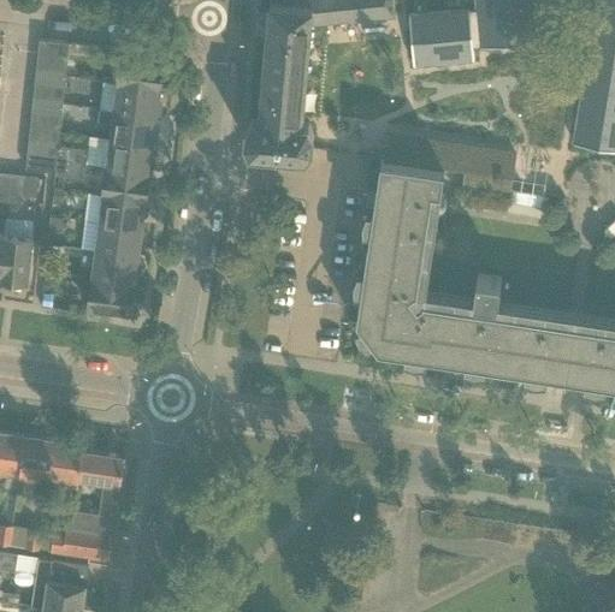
[(266,33),(258,122),(244,130),(243,143),(249,154),(267,156),(267,160),(285,162),(287,158),(305,159),(312,150),(313,134),(309,124),(303,124),(312,27),(395,18),(392,0),(283,0),(283,5),(270,4),(268,13),(259,15),(258,28),(266,33)]
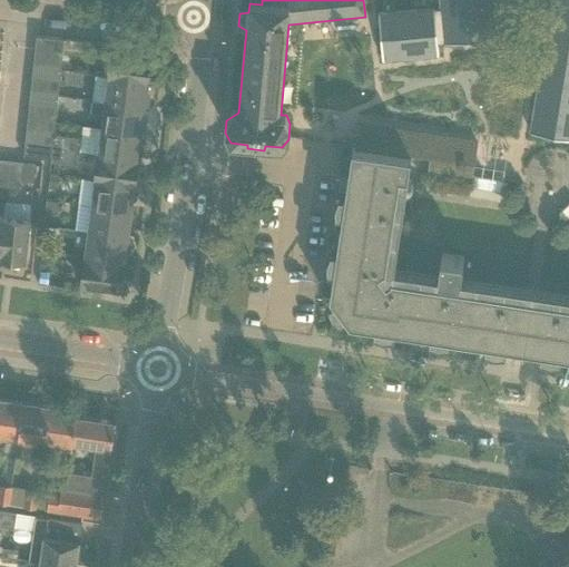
[(486,0),(438,0),(440,10),(457,9),(460,45),(490,42),(486,0)]
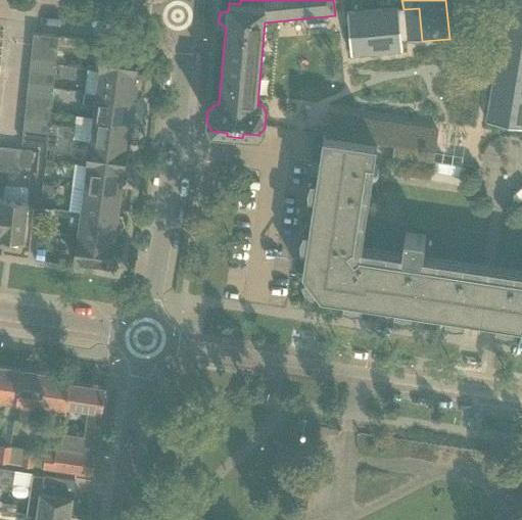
[(521,7),(505,4),(500,35),(521,38),(521,7)]
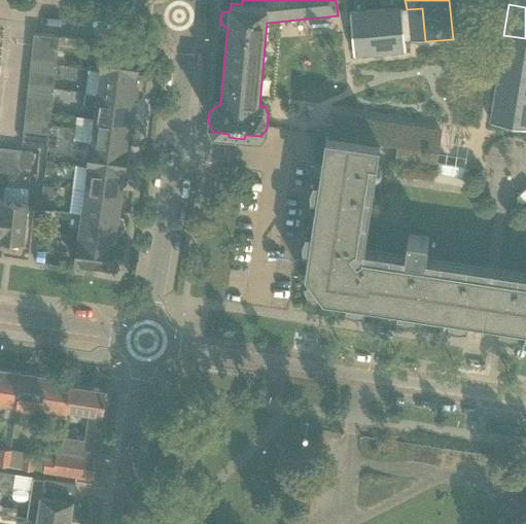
[(400,10),(380,11),(384,56),(405,54),(404,43),(410,42),(410,43),(425,41),(422,8),(407,9),(400,10)]
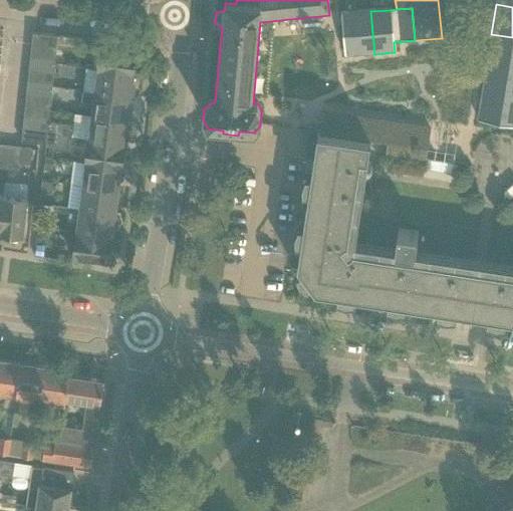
[(370,11),(339,14),(343,57),(374,54),(370,11)]
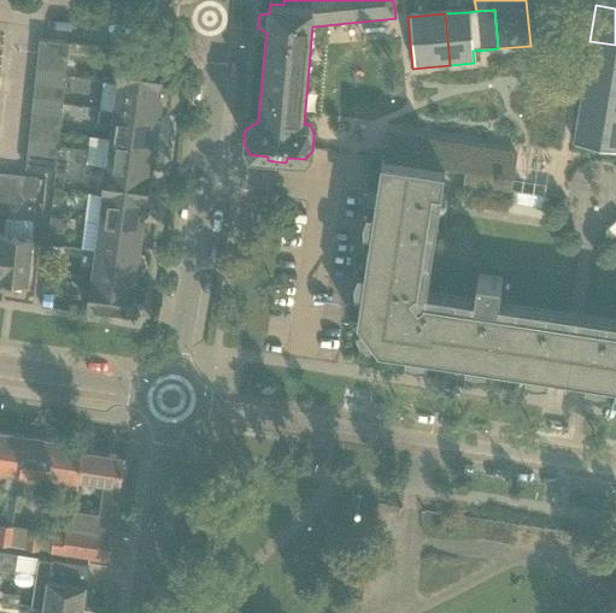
[(615,45),(590,41),(585,76),(615,81),(615,45)]
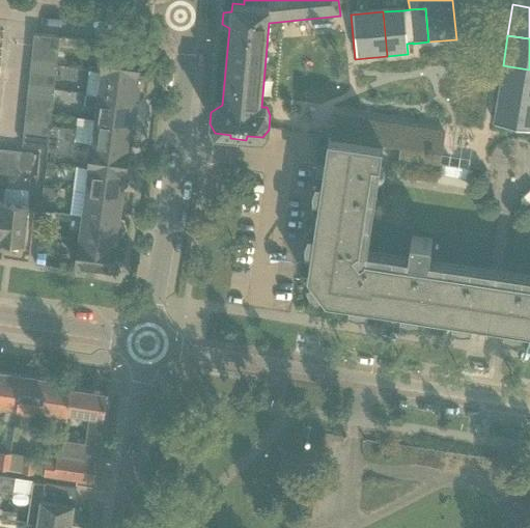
[(58,51),(59,39),(33,36),(31,49),(58,51)]
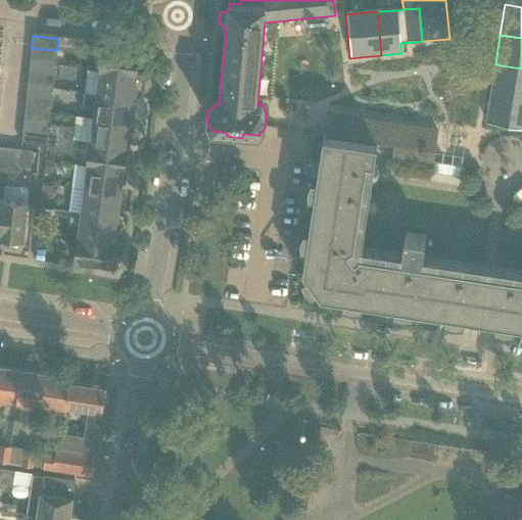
[(57,50),(31,48),(30,60),(55,63),(57,50)]
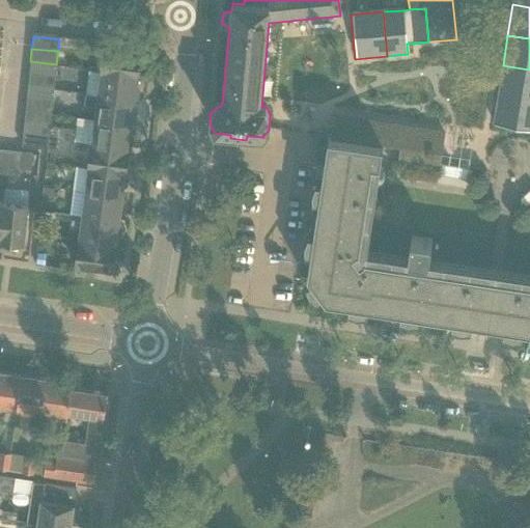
[(138,78),(141,54),(117,51),(103,49),(100,73),(138,78)]
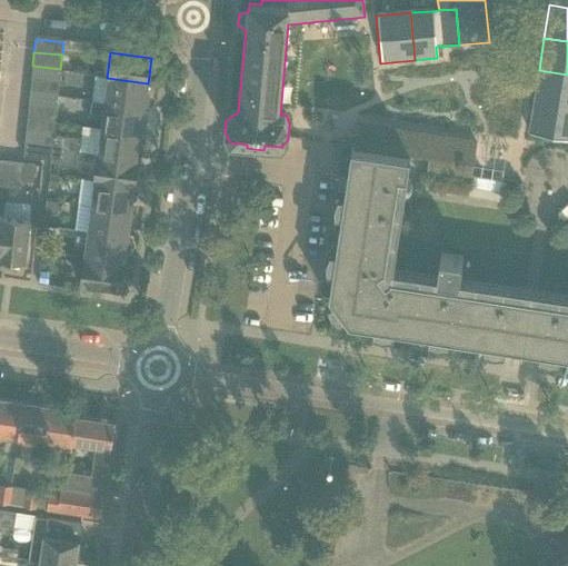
[(31,79),(59,81),(60,69),(32,66),(31,79)]
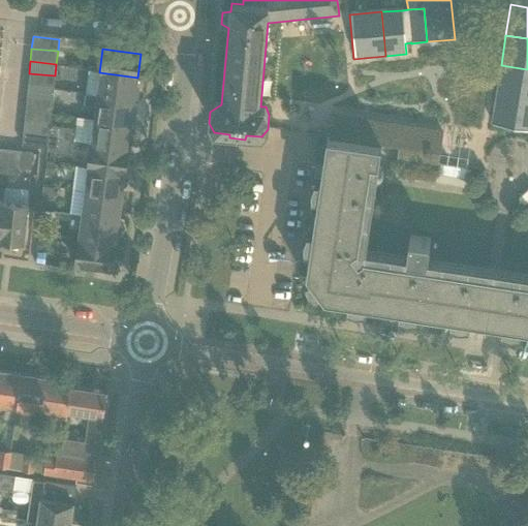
[(527,69),(501,65),(496,96),(527,100),(527,69)]
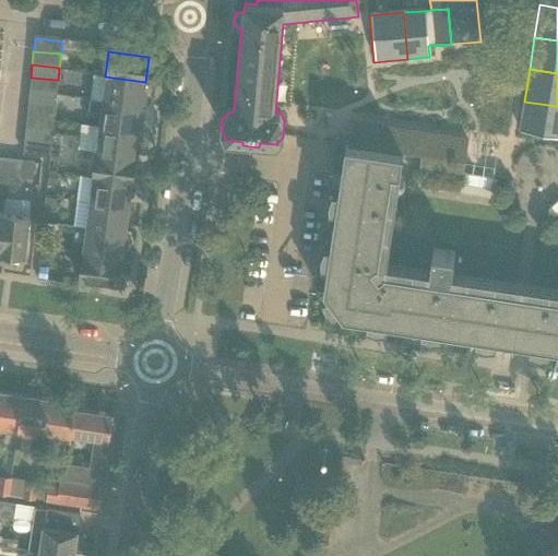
[(92,77),(88,102),(90,102),(103,103),(142,108),(142,106),(143,107),(145,104),(146,96),(145,93),(143,93),(144,84),(145,84),(145,82),(105,77),(105,78),(92,77)]
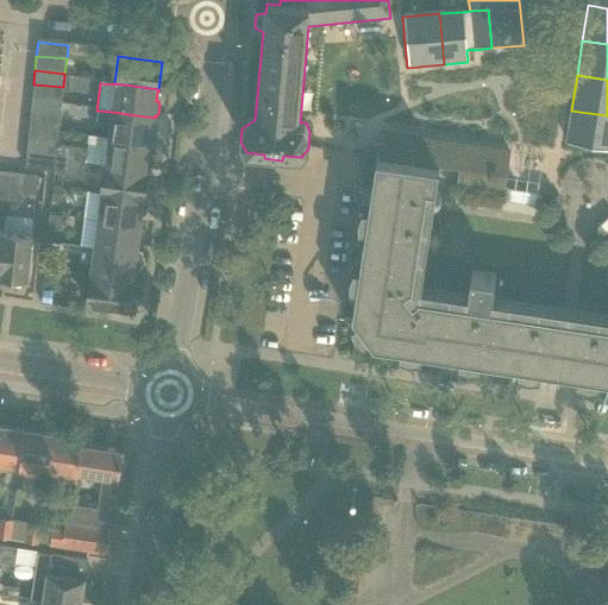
[(63,87),(33,84),(32,99),(62,101),(63,87)]
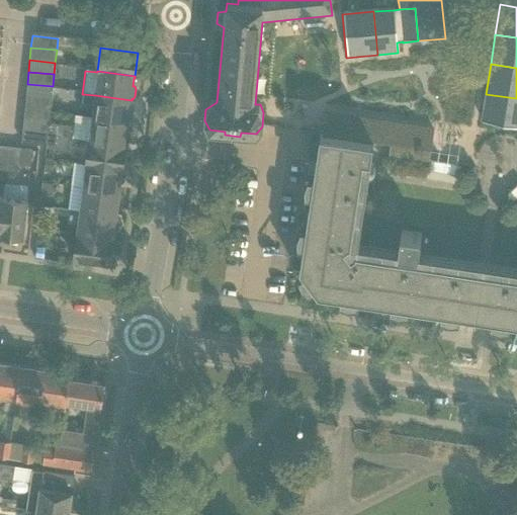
[(53,86),(27,84),(25,96),(51,98),(53,86)]
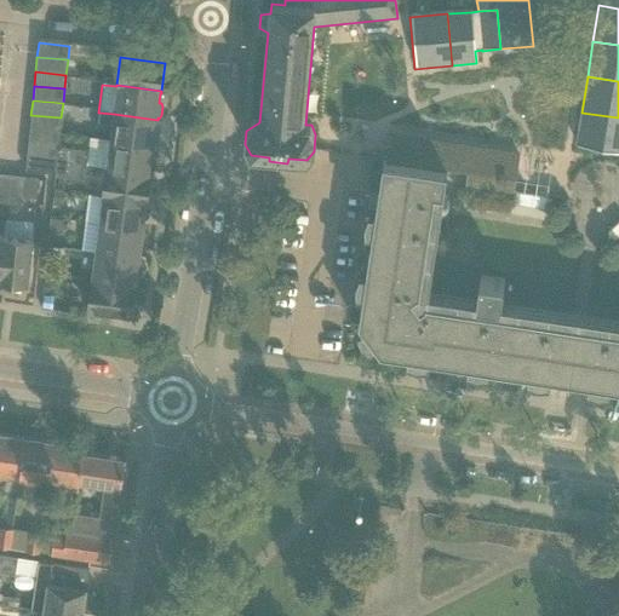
[(112,128),(110,142),(153,148),(154,147),(155,147),(158,143),(159,134),(158,132),(155,131),(158,120),(114,114),(99,113),(97,126),(112,128)]
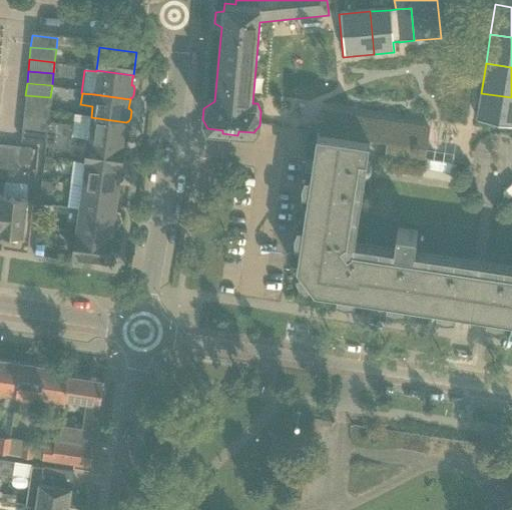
[(511,97),(481,93),(476,122),(511,127),(511,97)]
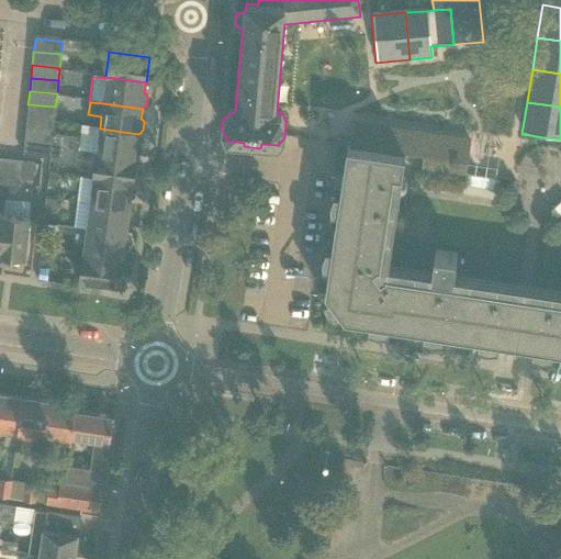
[(26,118),(54,120),(55,107),(27,104),(26,118)]
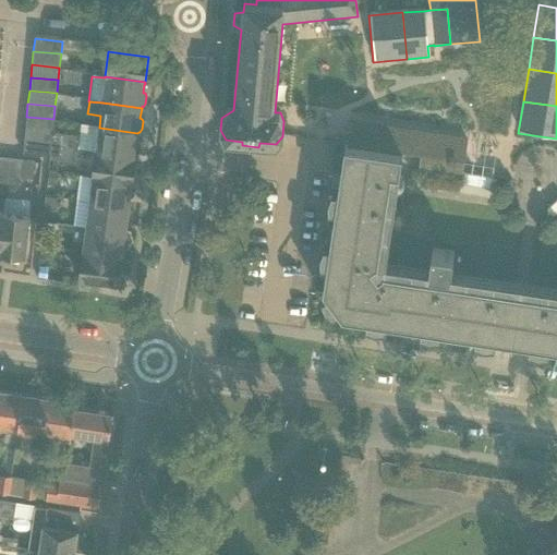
[(53,119),(26,117),(25,130),(52,132),(53,119)]
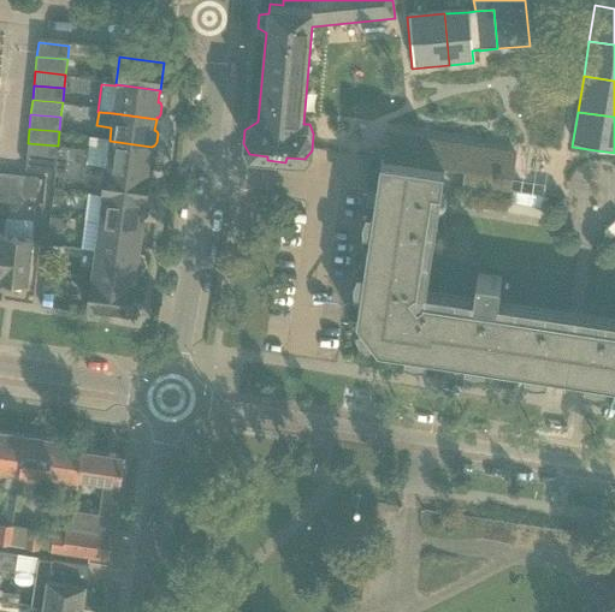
[(388,137),(383,162),(404,165),(443,172),(443,170),(463,173),(462,185),(508,192),(514,158),(388,137)]
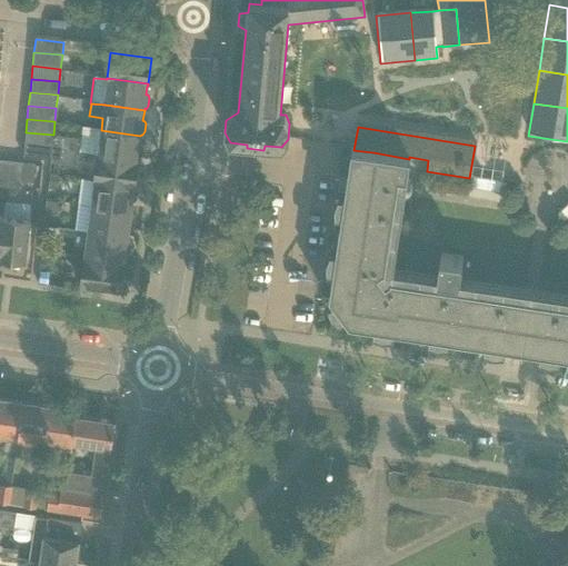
[(101,130),(98,156),(138,161),(138,159),(139,160),(141,157),(142,149),(141,146),(139,146),(140,136),(101,130)]
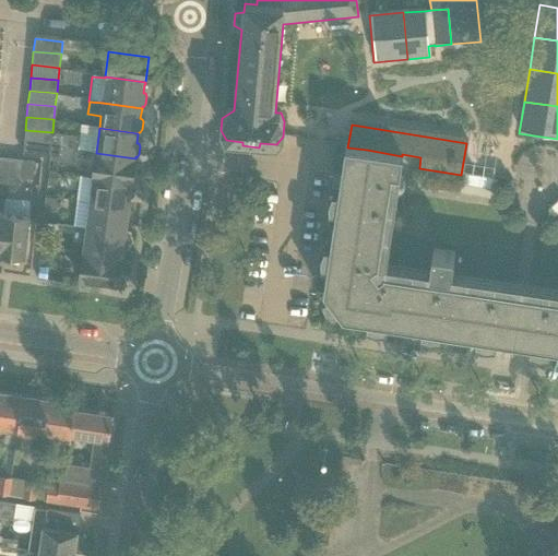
[(52,135),(52,132),(25,130),(24,142),(51,145),(52,135)]
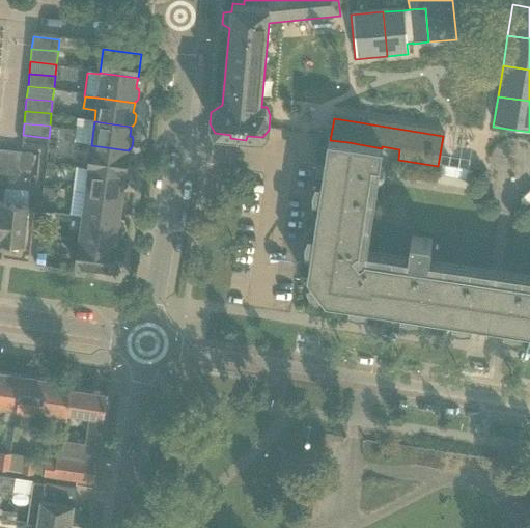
[(73,143),(75,132),(50,129),(49,138),(49,140),(73,143)]
